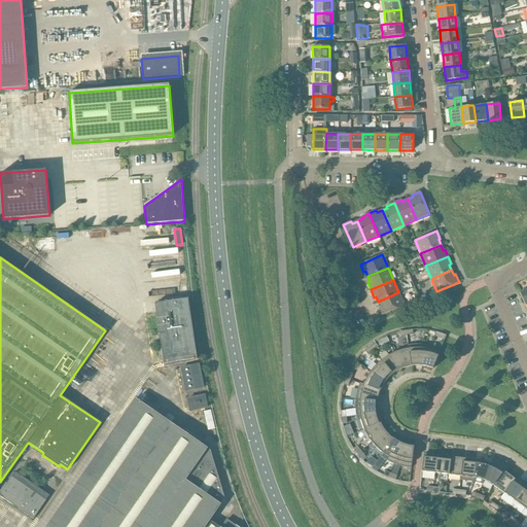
[(398,292),(378,302),(381,307),(379,308),(382,315),(405,306),(398,292)]
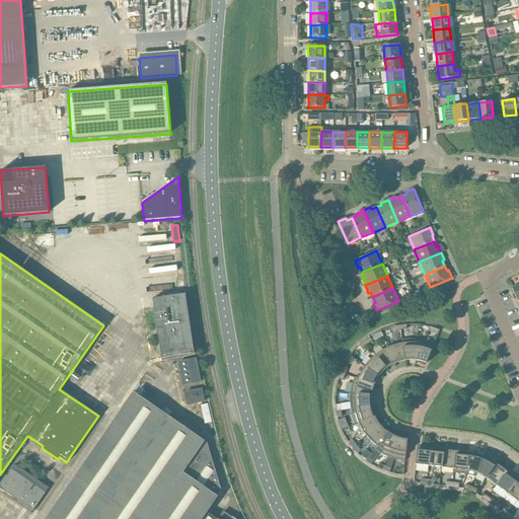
[(152,299),(161,358),(194,354),(184,294),(152,299)]
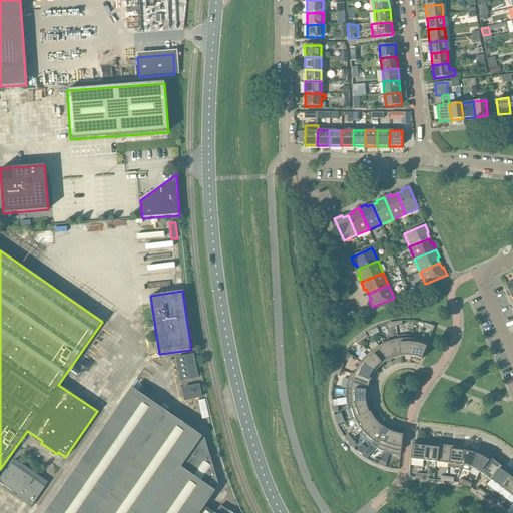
[(397,337),(397,340),(399,357),(402,357),(404,357),(408,357),(411,357),(413,336),(409,336),(405,336),(401,336),(397,337)]
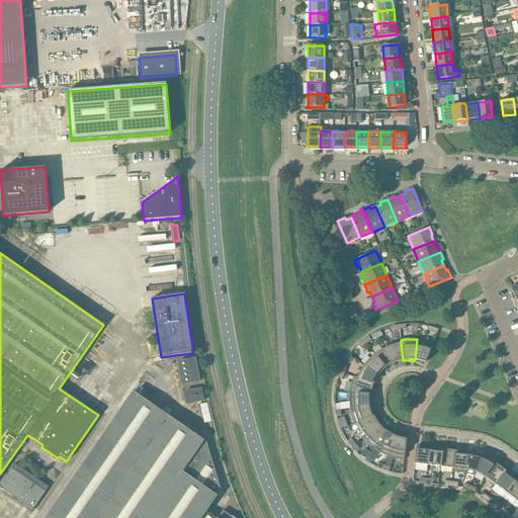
[(417,339),(415,360),(417,360),(421,361),(422,362),(425,363),(433,343),(430,342),(425,341),(421,340),(417,339)]
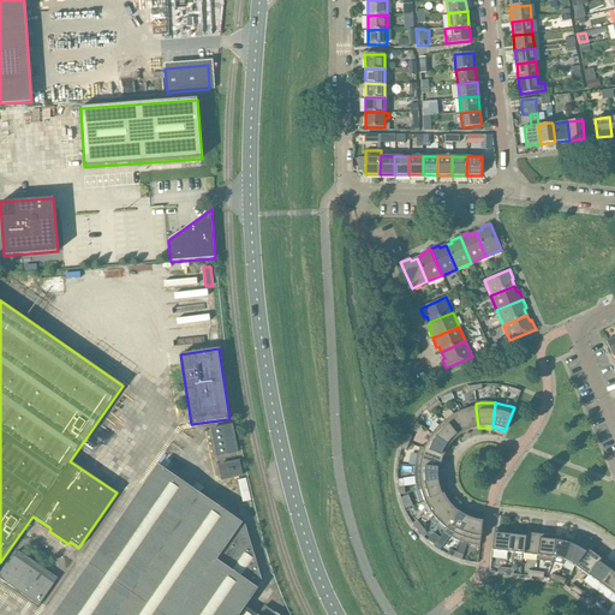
[(460,412),(469,431),(471,430),(473,429),(476,429),(478,428),(476,407),(472,408),(469,410),(464,411),(460,412)]
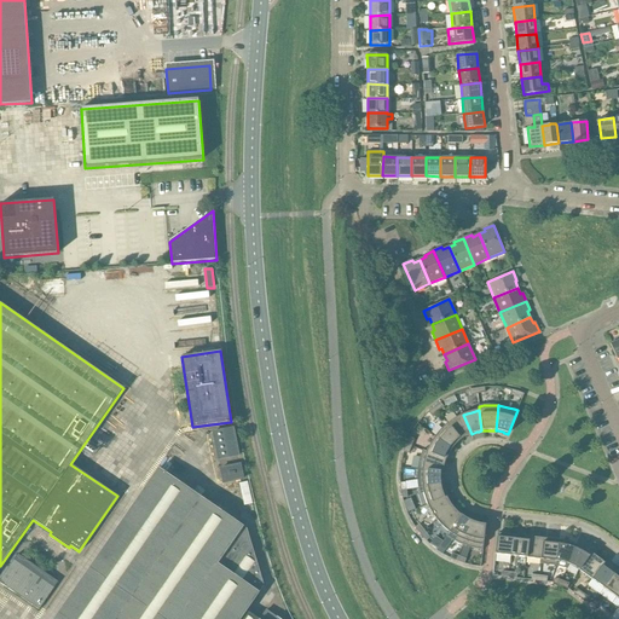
[(447,424),(461,440),(462,439),(464,438),(466,437),(469,435),(472,434),(463,415),(458,417),(455,418),(451,422),(447,424)]
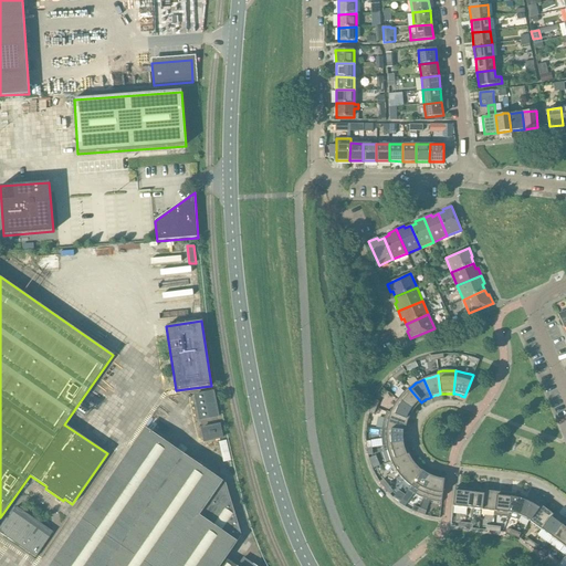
[(398,399),(413,411),(415,409),(417,407),(419,405),(421,402),(409,388),(406,390),(404,394),(400,396),(398,399)]
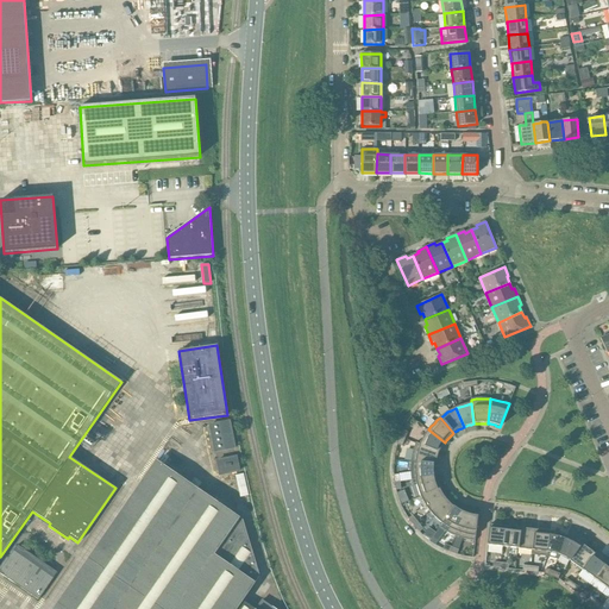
[(208,425),(214,453),(236,449),(230,420),(208,425)]
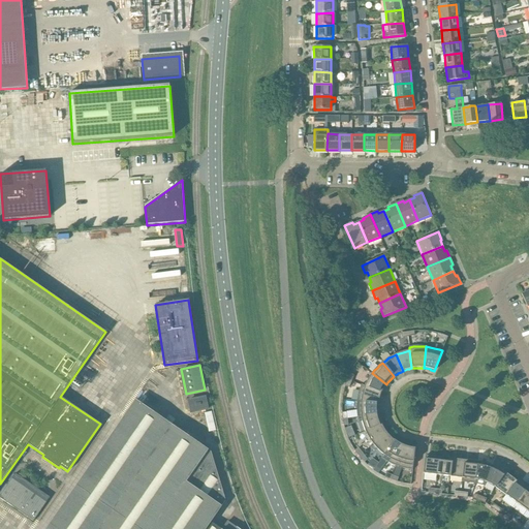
[(365,386),(381,393),(382,391),(383,389),(384,385),(386,384),(372,373),(371,374),(370,376),(368,379),(367,381),(366,383),(365,386)]
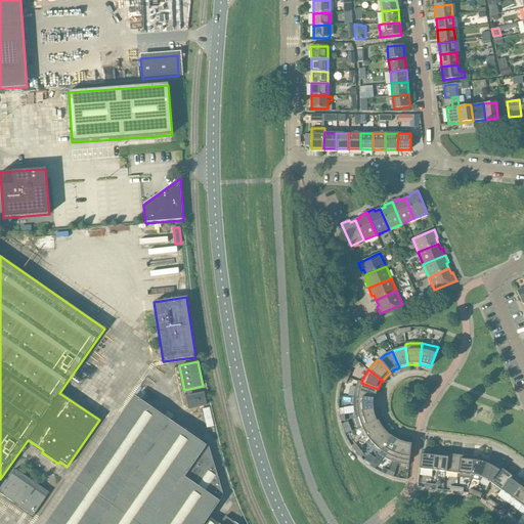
[(353,398),(357,398),(375,401),(375,398),(376,397),(376,395),(377,392),(377,391),(378,389),(361,383),(358,381),(357,383),(356,385),(356,387),(355,389),(354,391),(354,393),(354,396),(353,398)]
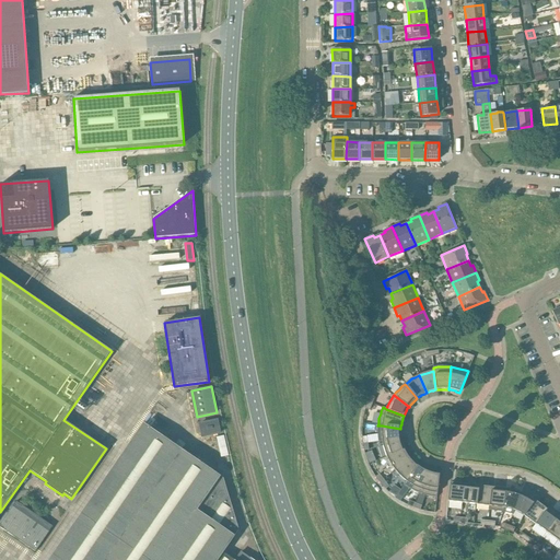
[(198,423),(201,438),(221,434),(218,419),(198,423)]
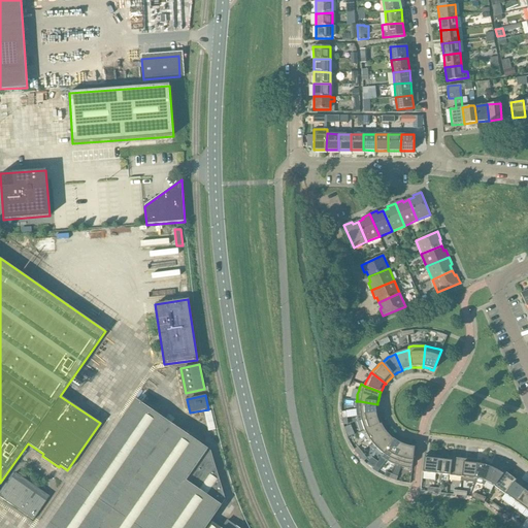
[(210,451),(208,450),(135,399),(45,527),(238,527),(227,520),(221,527),(220,527),(210,521),(225,499),(210,451)]
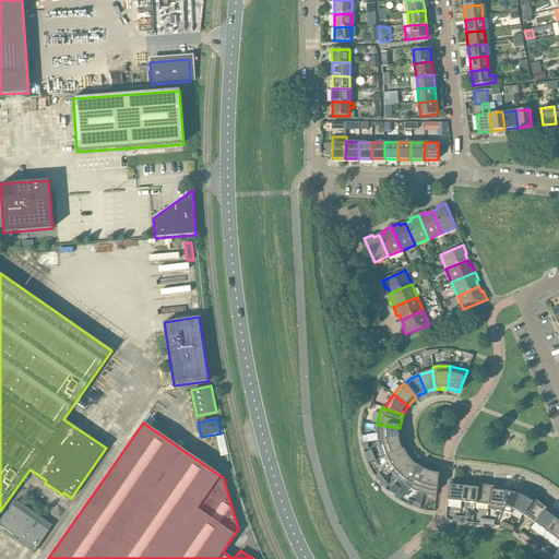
[(381,440),(400,438),(400,436),(400,432),(400,430),(400,428),(381,425),(381,428),(381,430),(381,432),(381,437),(381,438),(381,440)]
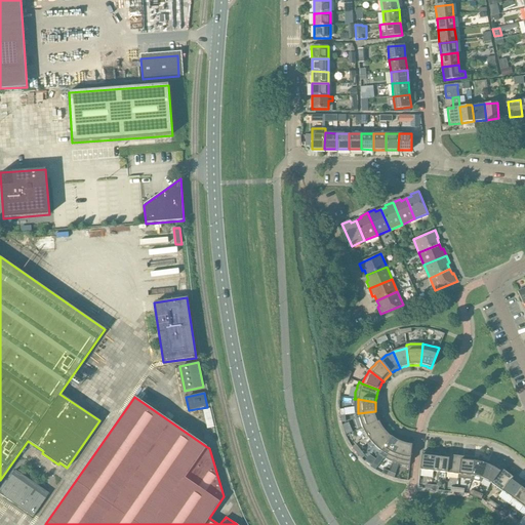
[(362,429),(378,421),(377,419),(376,416),(376,415),(376,413),(375,411),(358,413),(359,416),(359,418),(360,420),(360,422),(361,425),(362,427),(362,429)]
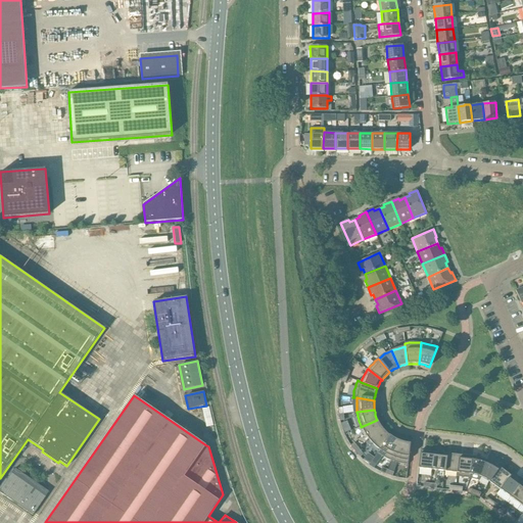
[(369,439),(383,429),(381,427),(379,424),(378,421),(377,420),(361,427),(363,430),(365,433),(367,437),(369,439)]
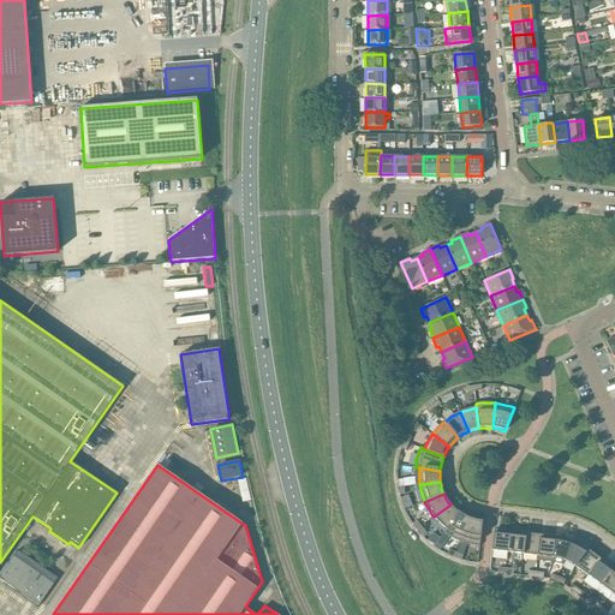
[(446,529),(458,512),(455,509),(453,508),(452,507),(451,505),(434,517),(436,520),(439,523),(442,526),(446,529)]
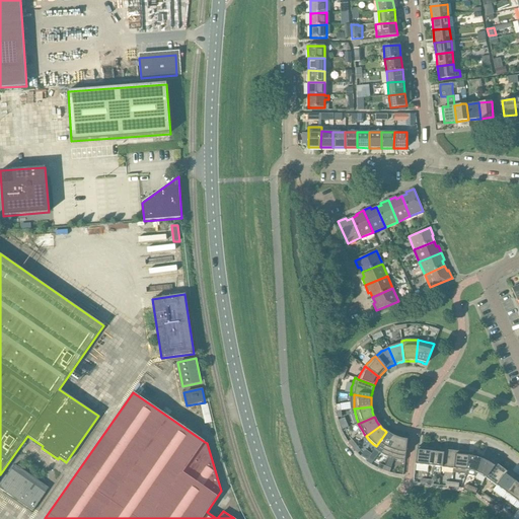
[(388,457),(396,438),(393,437),(391,435),(388,434),(386,432),(376,446),(374,449),(378,452),(381,453),(387,457),(388,457)]
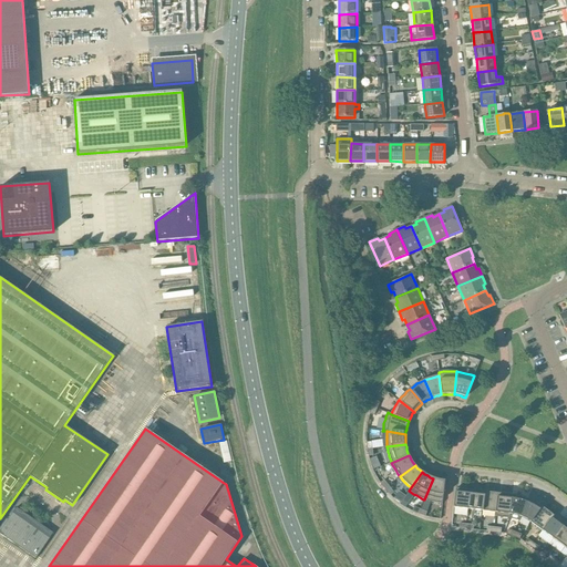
[(442,504),(444,481),(441,481),(437,480),(435,478),(433,478),(424,500),(428,501),(430,502),(432,502),(434,503),(437,503),(442,504)]
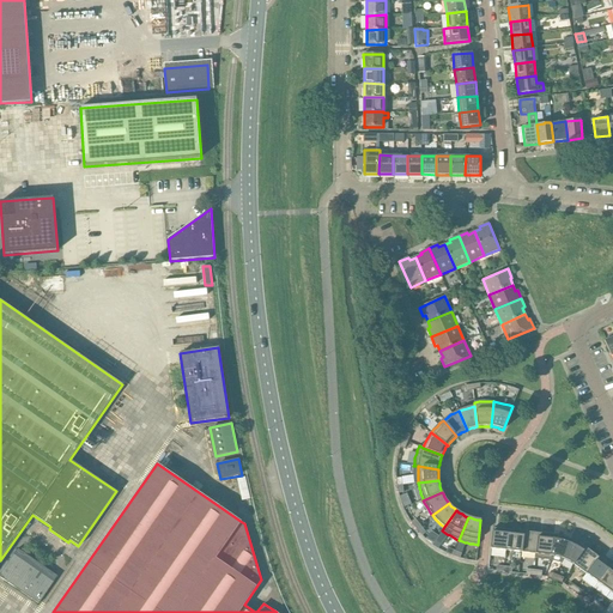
[(507,551),(509,530),(492,528),(490,550),(507,551)]
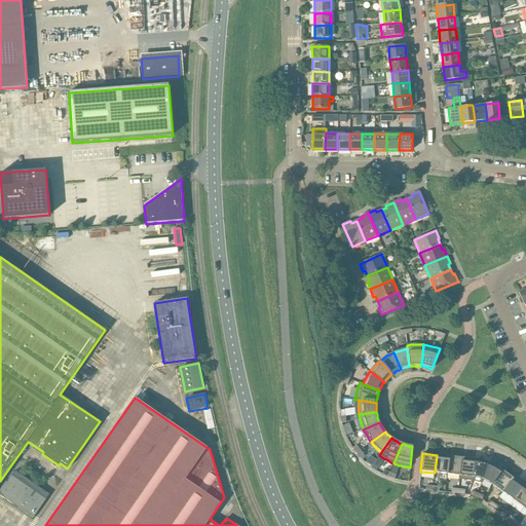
[(447,474),(449,456),(437,455),(435,473),(447,474)]
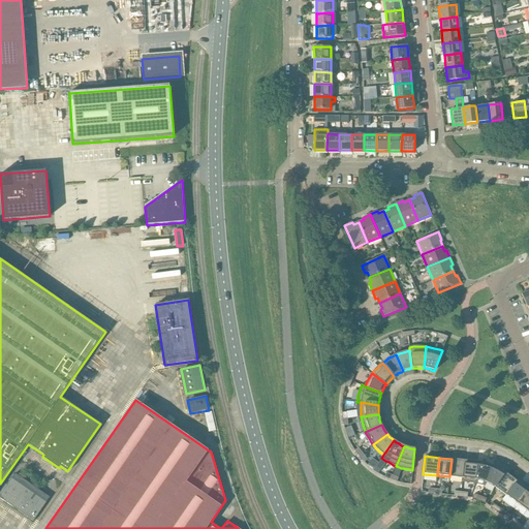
[(372,459),(369,464),(374,468),(377,463),(372,459)]
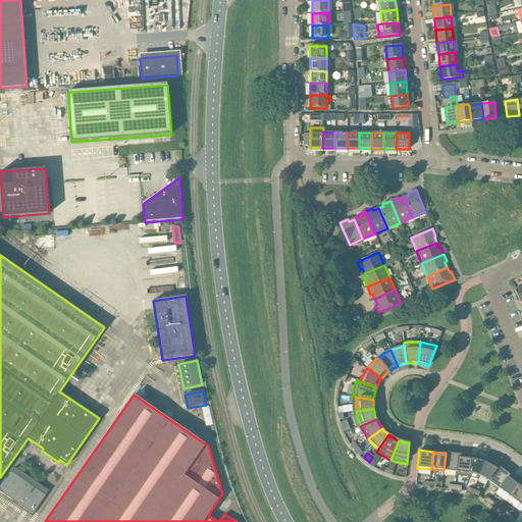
[(446,453),(444,470),(456,472),(455,475),(456,475),(459,455),(446,453)]
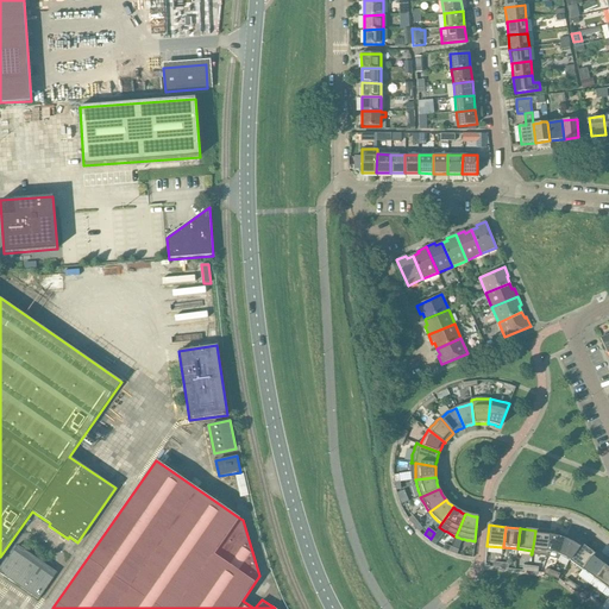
[(548,552),(551,532),(545,532),(540,531),(535,531),(532,554),(548,557),(548,552)]
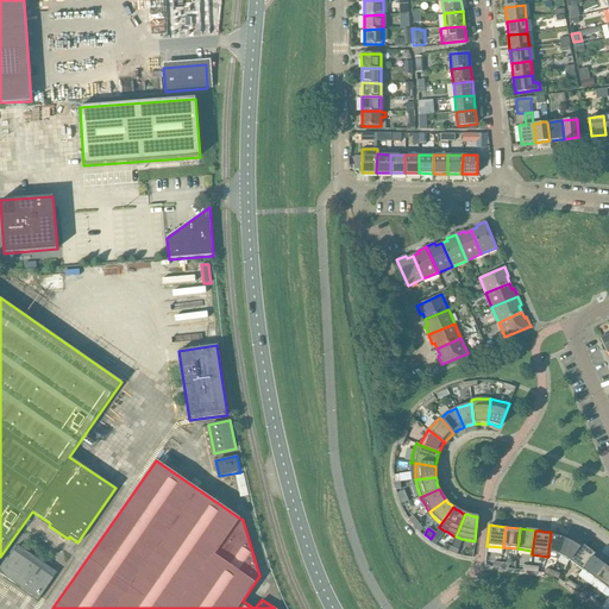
[(567,537),(562,534),(556,533),(551,532),(548,552),(552,553),(556,554),(559,556),(567,537)]
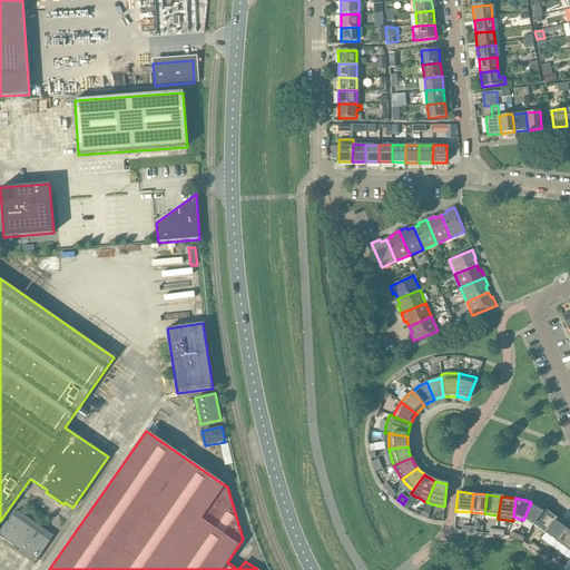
[(531,502),(523,520),(527,521),(530,522),(532,524),(534,527),(544,510),(540,507),(536,504),(531,502)]
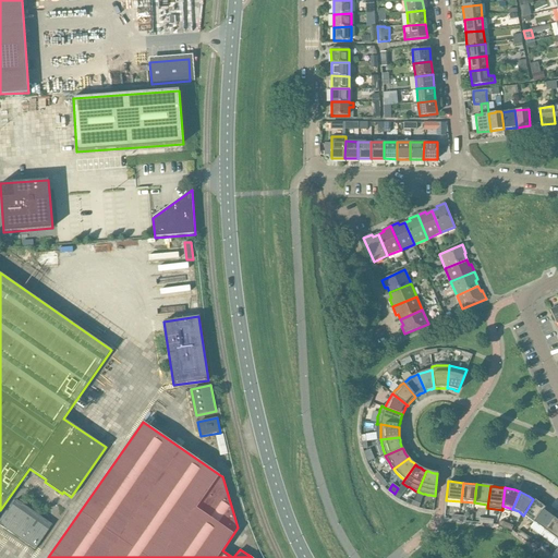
[(16,499),(0,522),(0,525),(35,549),(52,524),(16,499)]
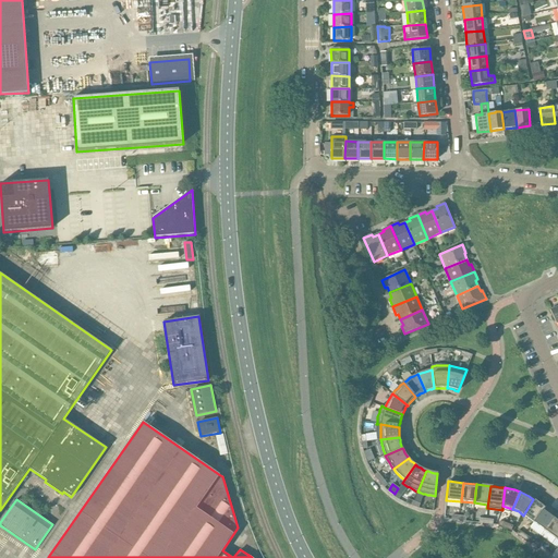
[(533,522),(545,507),(541,505),(537,501),(533,499),(523,516),(533,522)]
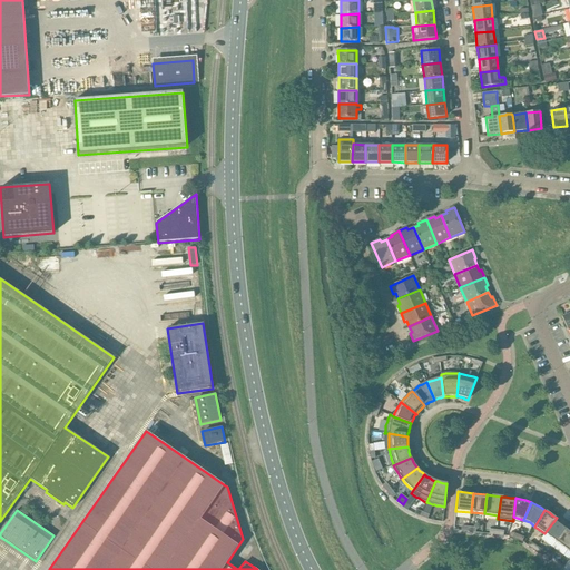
[(556,542),(568,527),(557,518),(544,533),(556,542)]
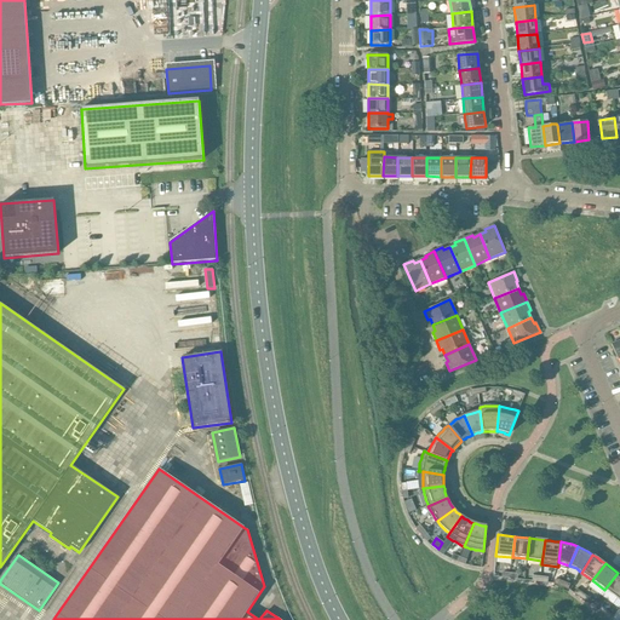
[(616,598),(619,593),(619,574),(618,573),(604,590),(616,598)]
